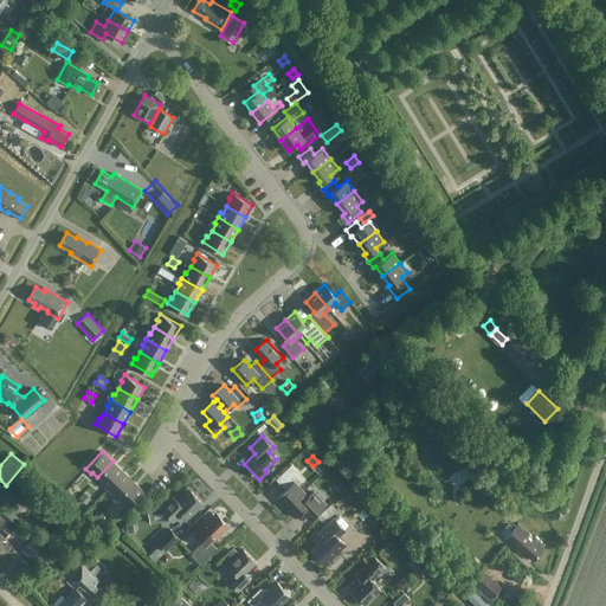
[(113,462),(97,477),(103,483),(102,484),(107,489),(123,471),(113,462)]
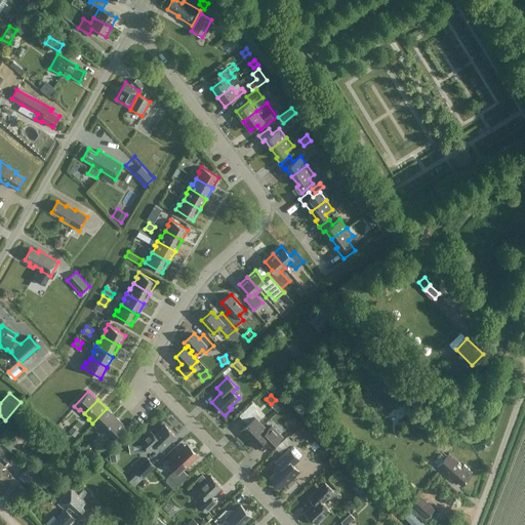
[(239,432),(247,440),(263,425),(258,420),(263,417),(254,409),(256,407),(252,403),(239,415),(247,423),(239,432)]
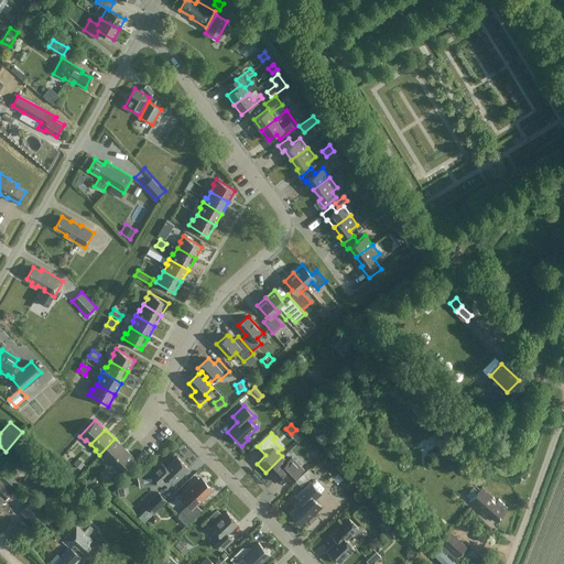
[(110,463),(125,447),(115,438),(99,455),(104,458),(105,457),(110,463)]
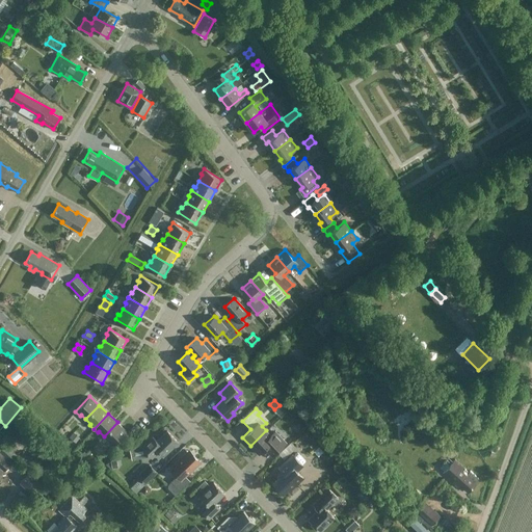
[(28,428),(21,421),(12,430),(21,437),(28,428)]
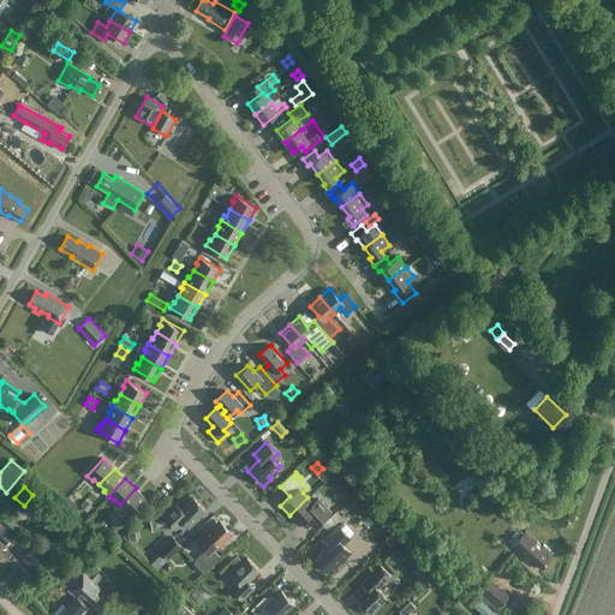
[(136,488),(120,505),(126,509),(124,511),(130,515),(147,499),(136,488)]
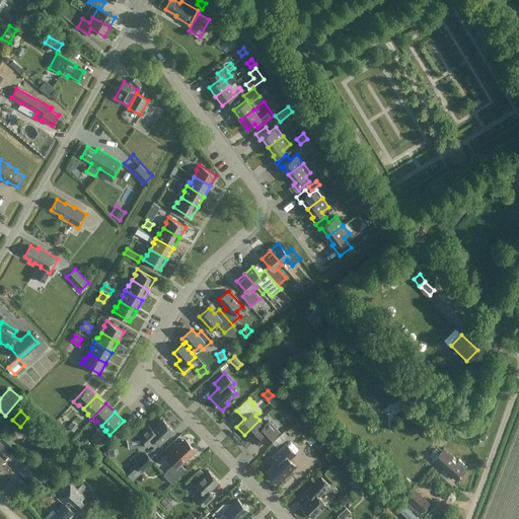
[(415,423),(410,419),(409,421),(406,420),(402,425),(403,426),(402,428),(406,432),(410,431),(414,426),(415,423)]
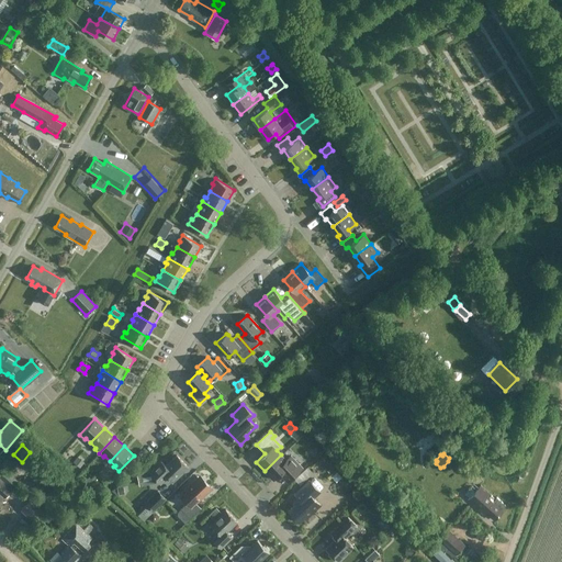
[(165,475),(172,482),(188,467),(177,454),(166,465),(161,461),(149,472),(158,481),(165,475)]
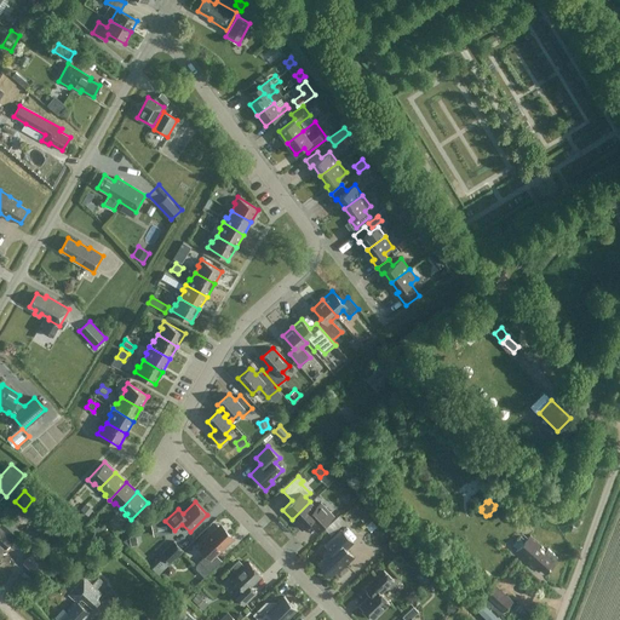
[(310,501),(292,520),(302,529),(309,522),(317,532),(333,516),(321,503),(315,507),(310,501)]
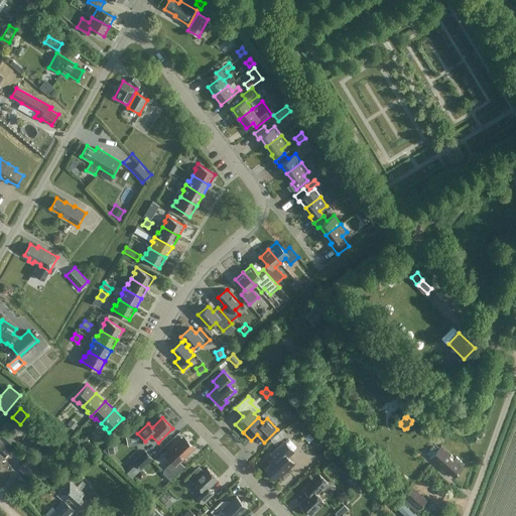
[(74,428),(77,424),(71,419),(68,423),(74,428)]
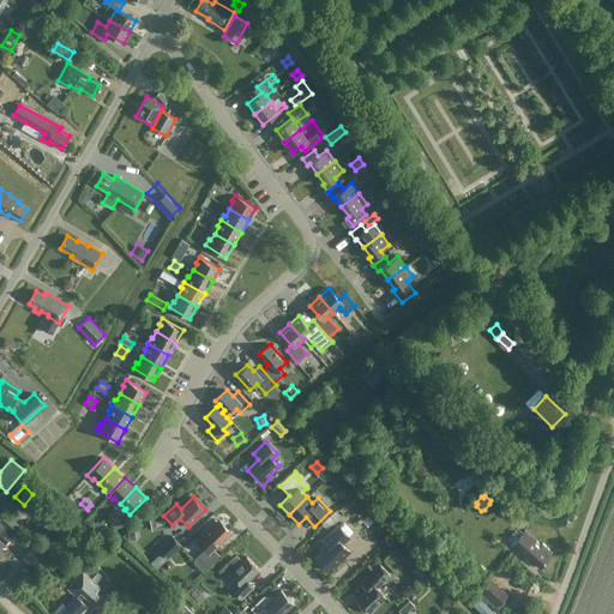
[(360,517),(366,511),(361,505),(355,511),(360,517)]
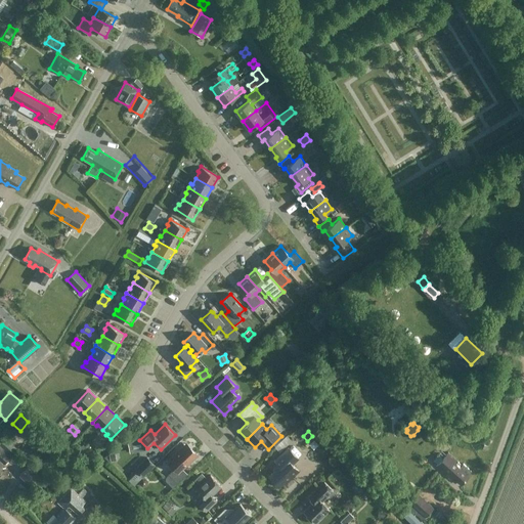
[(0,467),(4,463),(10,456),(16,449),(5,439),(0,444),(0,467)]
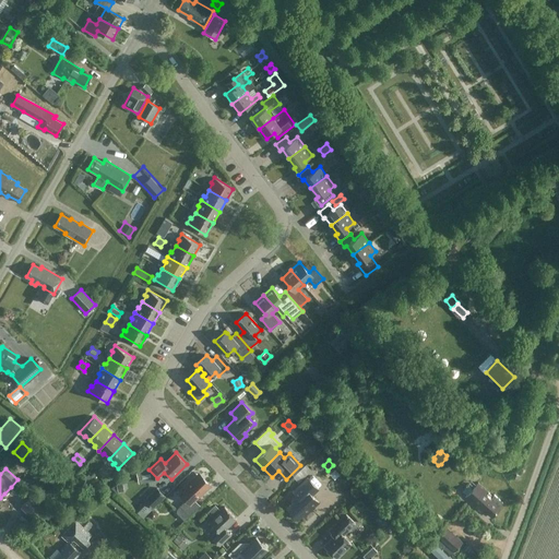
[(185,521),(189,515),(200,506),(194,500),(207,486),(198,475),(179,492),(186,500),(176,510),(176,512),(185,521)]
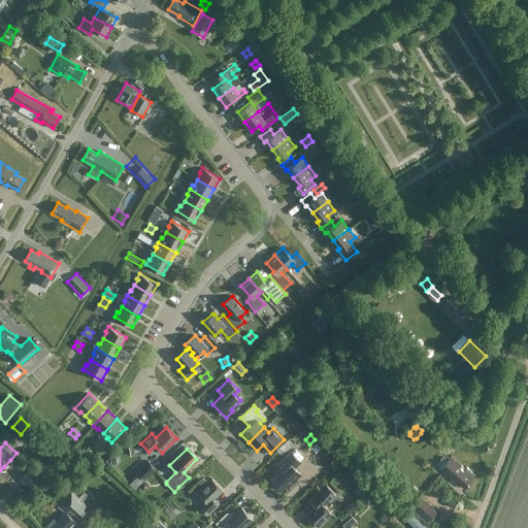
[(287,485),(289,486),(301,474),(295,467),(300,462),(290,451),(276,464),(282,469),(270,480),(282,490),(287,485)]
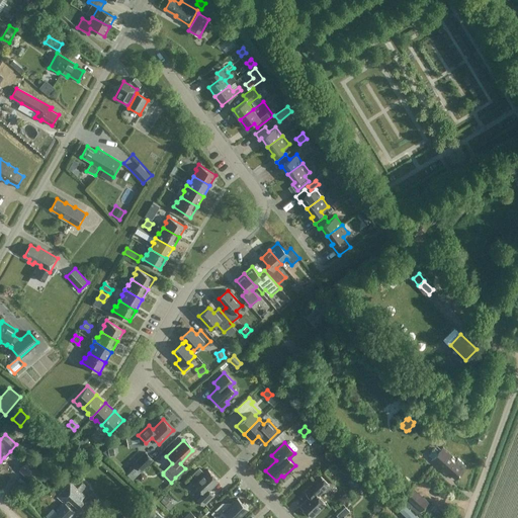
[(457,458),(456,459),(442,447),(431,460),(449,478),(451,476),(455,479),(463,469),(462,469),(465,465),(457,458)]
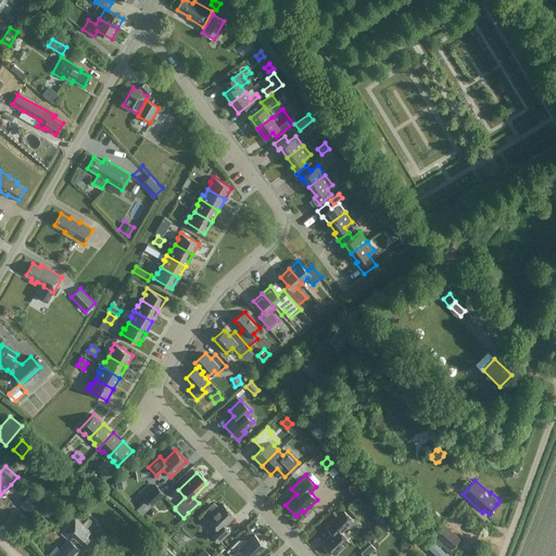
[(164,493),(156,484),(143,496),(143,497),(137,504),(144,512),(164,493)]
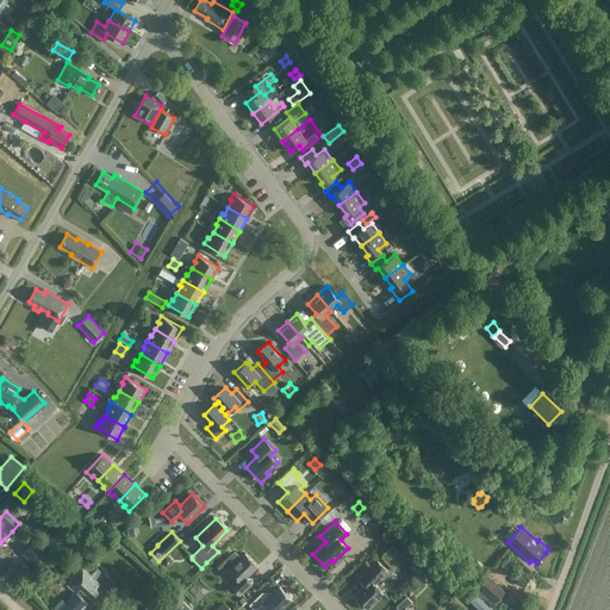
[(23,553),(38,568),(54,553),(38,537),(23,553)]
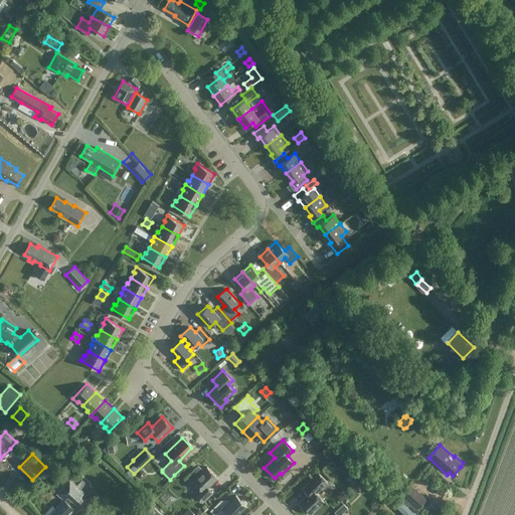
[(208,487),(217,478),(206,467),(202,471),(198,466),(191,472),(196,477),(192,481),(200,489),(194,494),(202,502),(213,492),(208,487)]
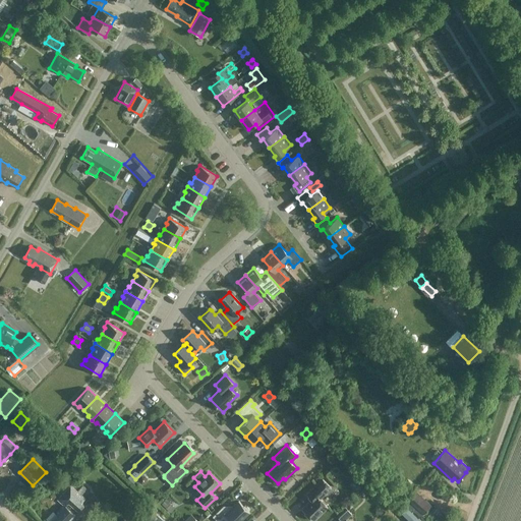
[(147,481),(147,477),(145,475),(140,475),(138,478),(138,481),(141,483),(145,483),(147,481)]
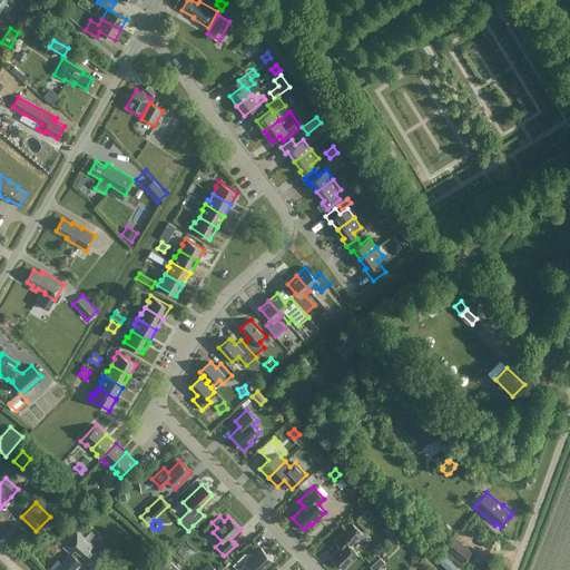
[(342,569),(359,554),(350,546),(362,533),(353,524),(347,530),(335,541),(341,547),(330,557),(342,569)]
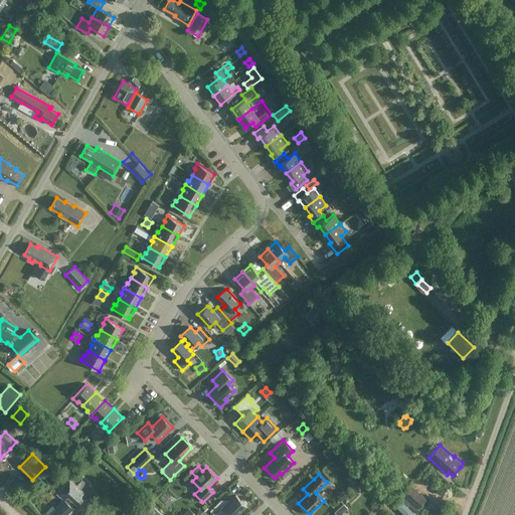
[(355,475),(349,478),(354,486),(359,483),(355,475)]
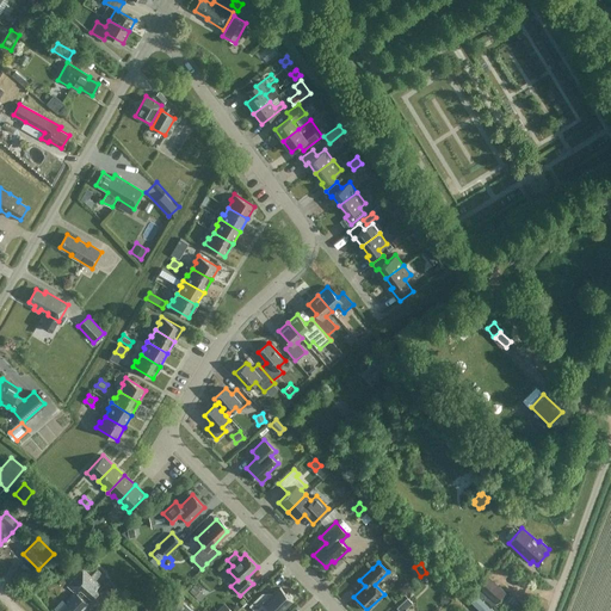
[(62,599),(55,606),(59,610),(80,610),(87,604),(98,593),(96,590),(100,585),(82,569),(68,585),(74,592),(65,602),(62,599)]
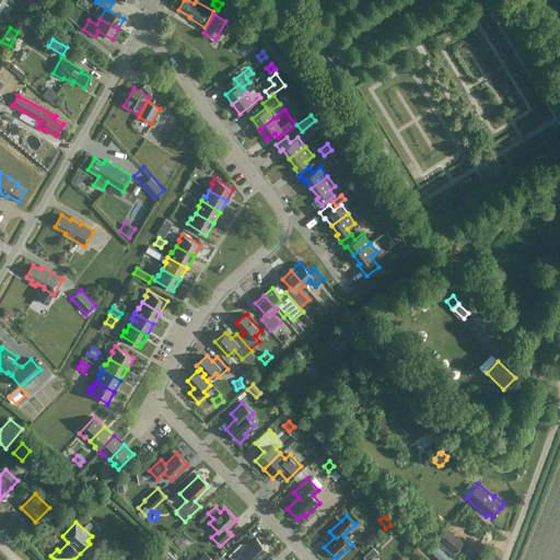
[(433,543),(448,558),(463,543),(447,527),(433,543)]
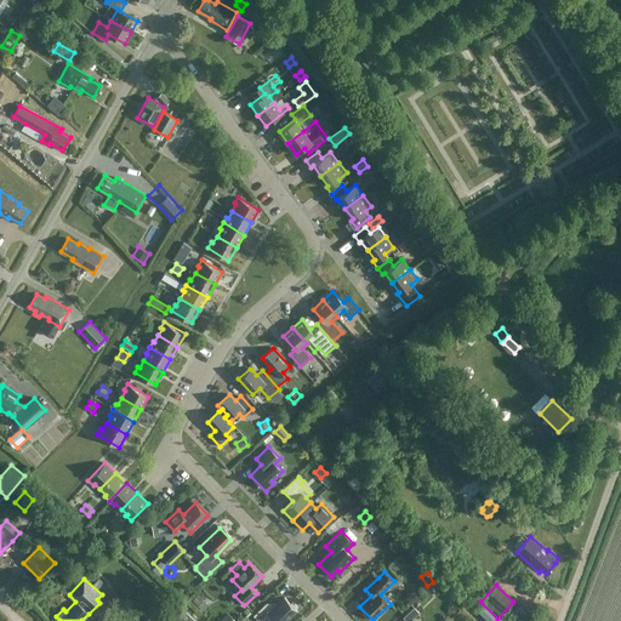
[(121,599),(110,588),(104,596),(115,605),(121,599)]
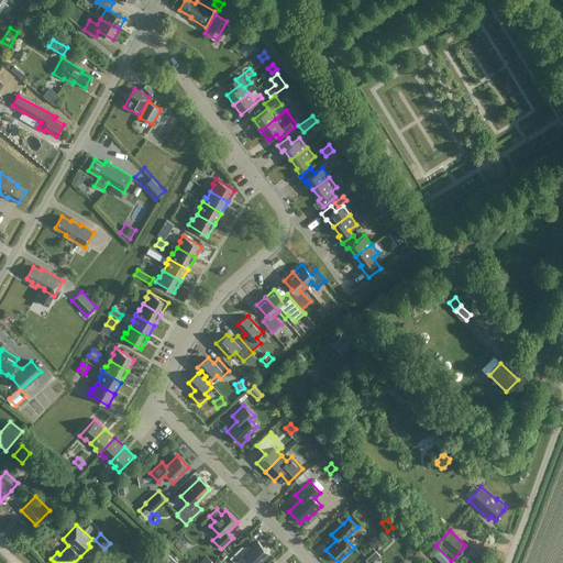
[(184,553),(188,549),(179,539),(174,544),(184,553)]
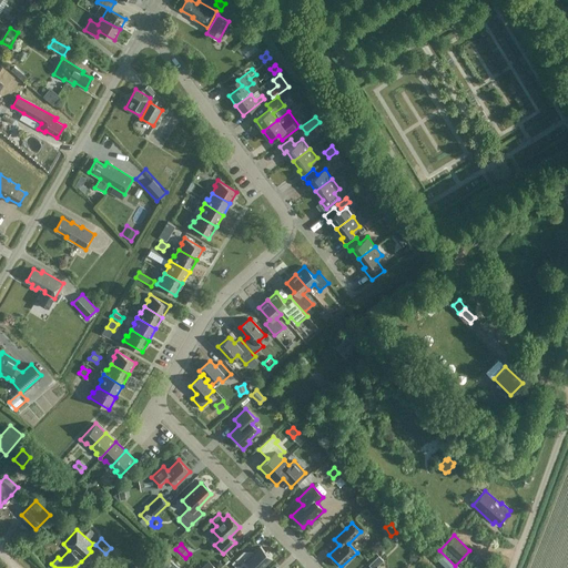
[(261,567),(272,558),(260,546),(249,557),(243,551),(232,563),(236,567),(261,567)]
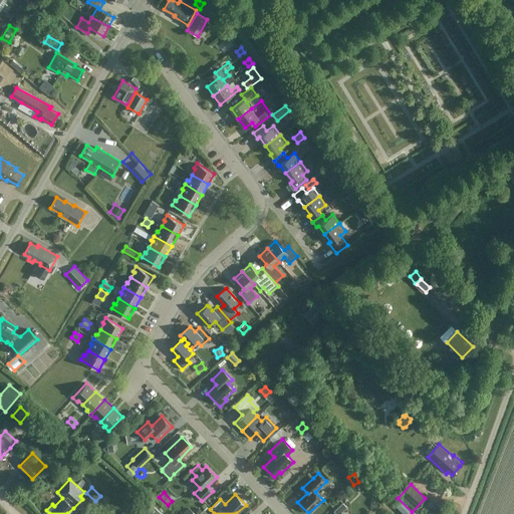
[(335,513),(341,513),(340,513),(346,507),(342,502),(333,511),(335,513)]
